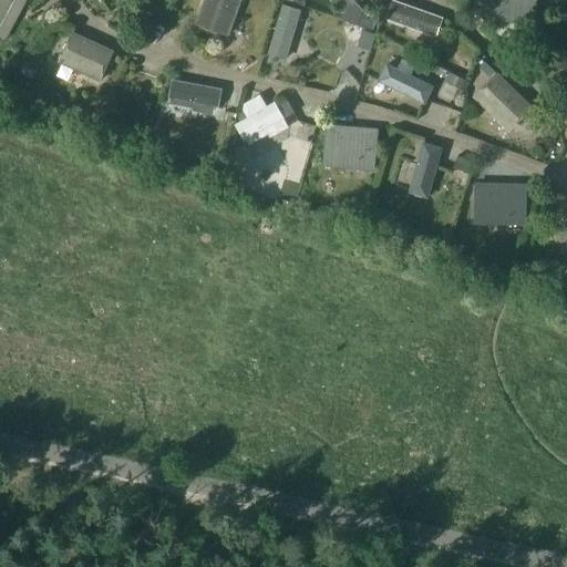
[(0,0),(0,40),(2,41),(24,0),(0,0)]
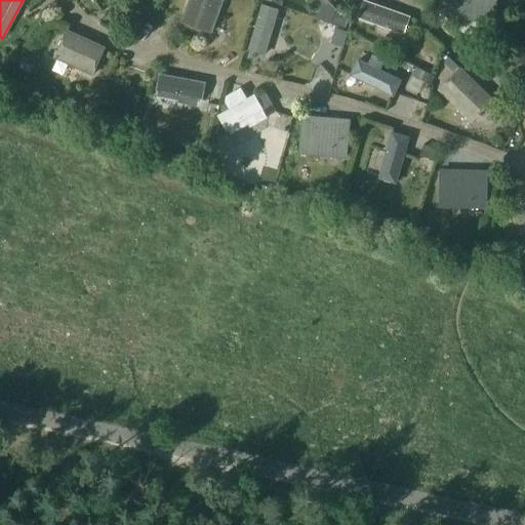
[(188,0),(178,26),(210,37),(223,0),(188,0)]
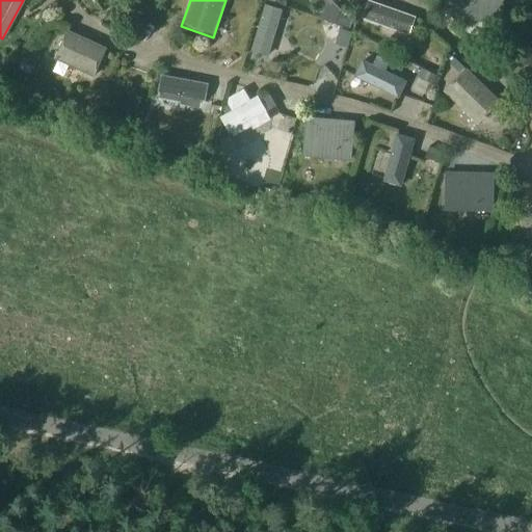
[(328,0),(312,0),(309,3),(321,16),(318,18),(334,24),(349,29),(352,19),(341,14),(328,0)]
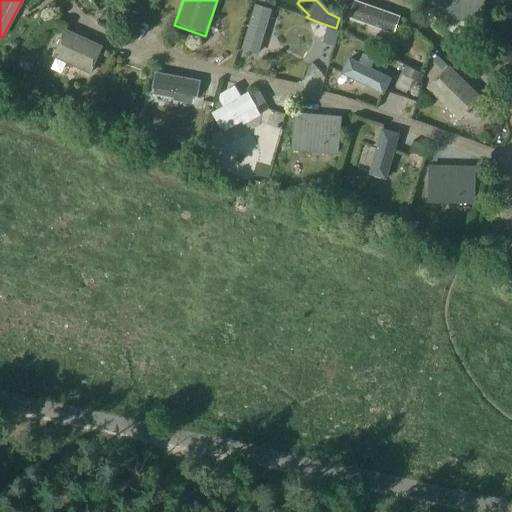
[(438,0),(437,19),(482,24),(484,0),(438,0)]
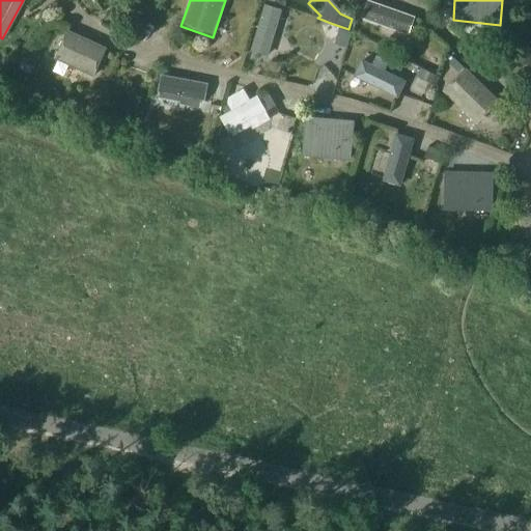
[(366,2),(360,20),(408,37),(414,20),(366,2)]
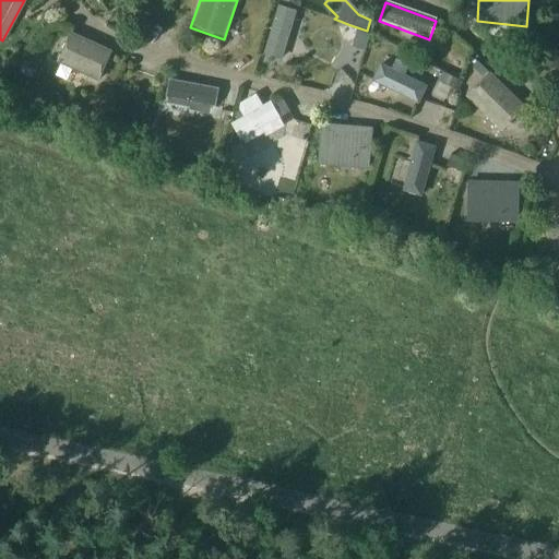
[(277,7),(263,56),(282,61),(296,12),(277,7)]
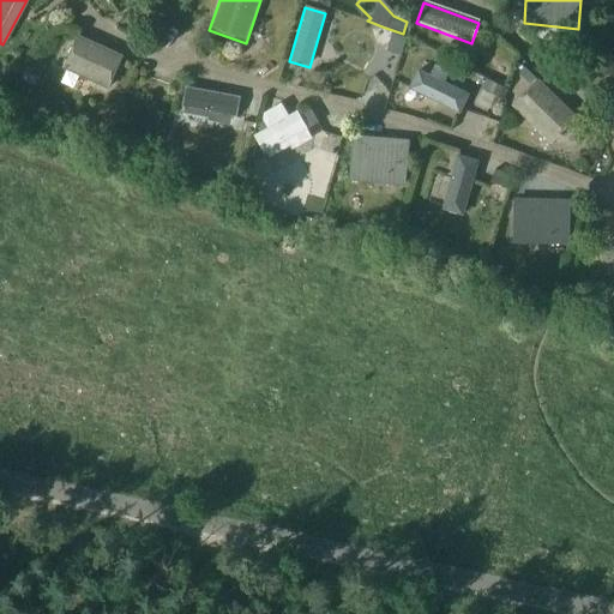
[(405,38),(391,34),(386,52),(401,56),(405,38)]
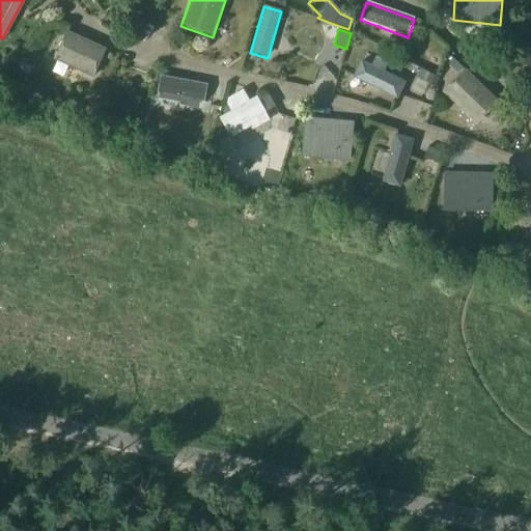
[(65,33),(53,59),(92,79),(105,52),(65,33)]
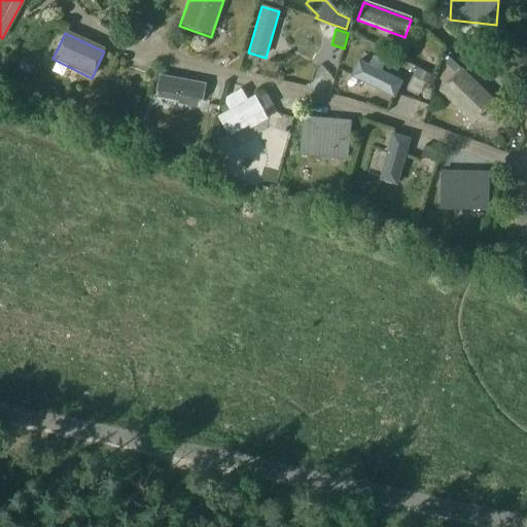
[(294,57),(297,45),(284,41),(280,54),(294,57)]
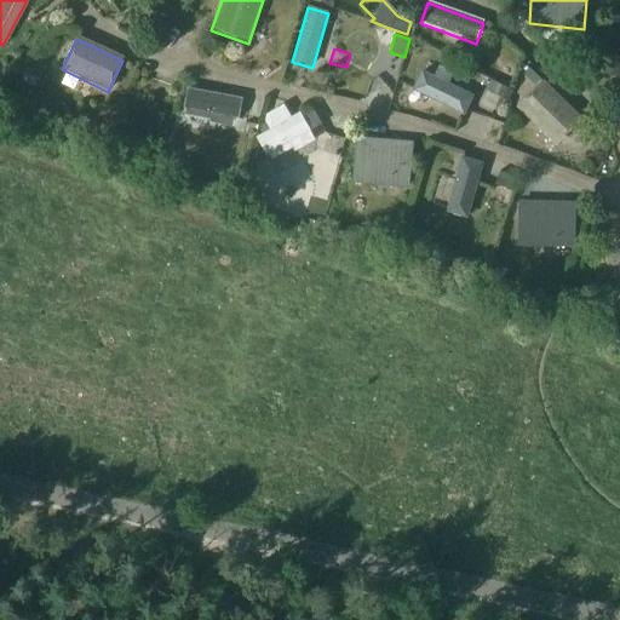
[(534,85),(540,78),(530,68),(523,74),(534,85)]
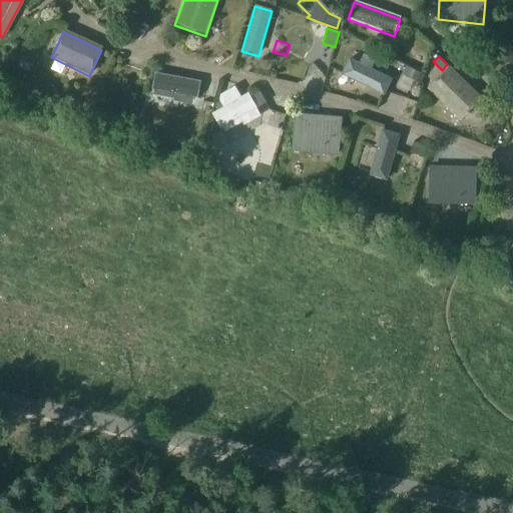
[(349,58),(341,75),(385,96),(393,80),(349,58)]
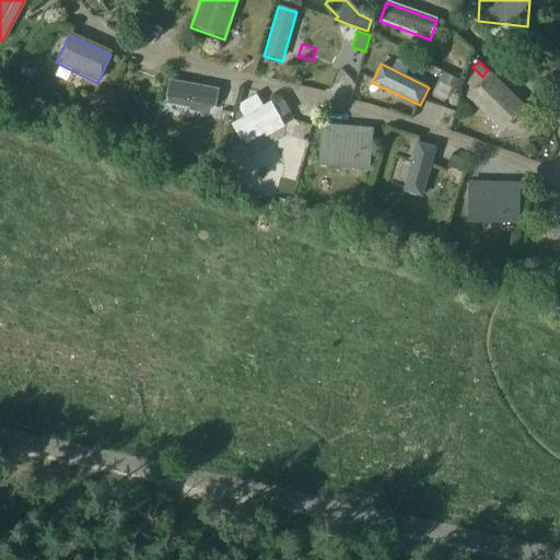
[(439,80),(459,91),(465,81),(444,70),(439,80)]
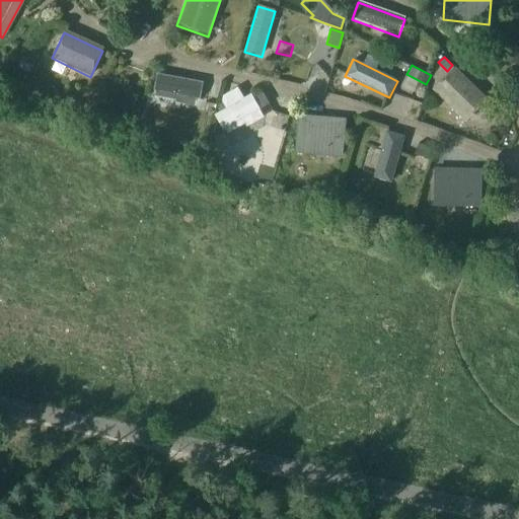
[(455,68),(433,91),(466,124),(489,100),(455,68)]
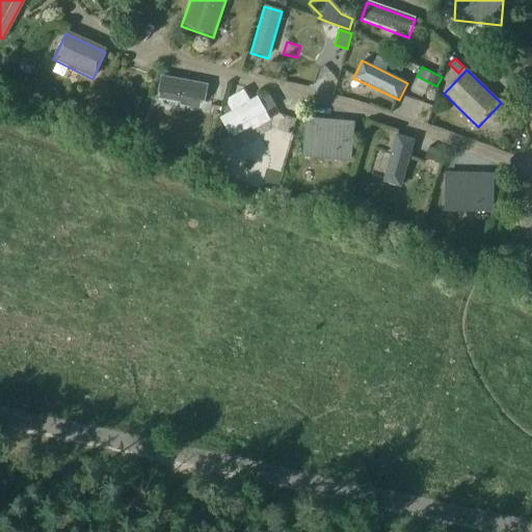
[(160,76),(156,99),(180,103),(180,105),(194,107),(194,105),(200,106),(200,102),(205,102),(208,84),(160,76)]
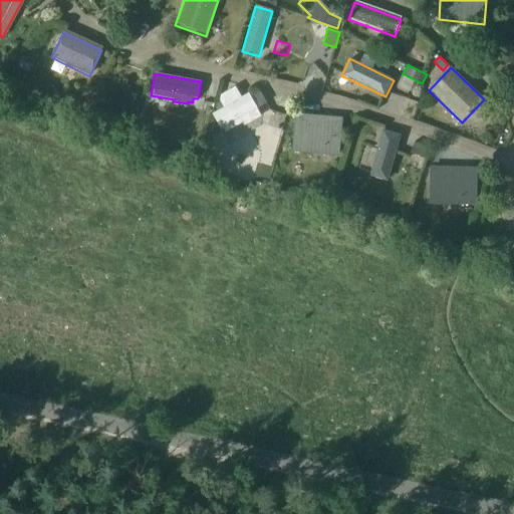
[(223,108),(212,115),(220,131),(223,130),(225,134),(242,123),(243,126),(260,116),(255,108),(249,97),(247,94),(241,98),(235,88),(220,96),(219,101),(223,108)]
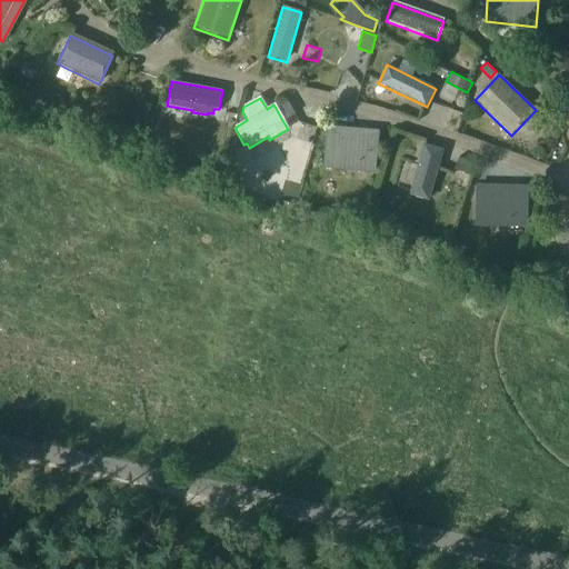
[(287,101),(276,108),(282,120),(293,113),(287,101)]
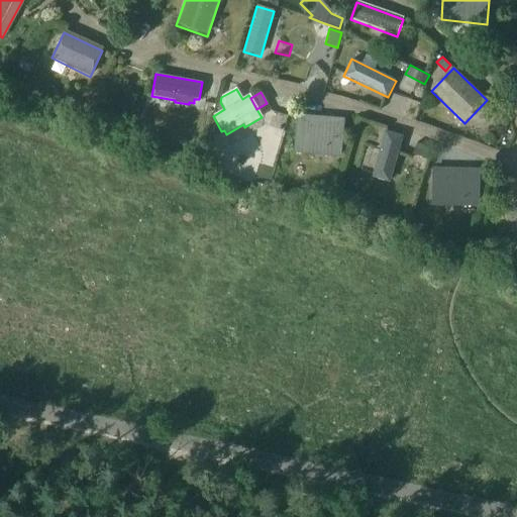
[(133,116),(121,111),(116,124),(129,128),(133,116)]
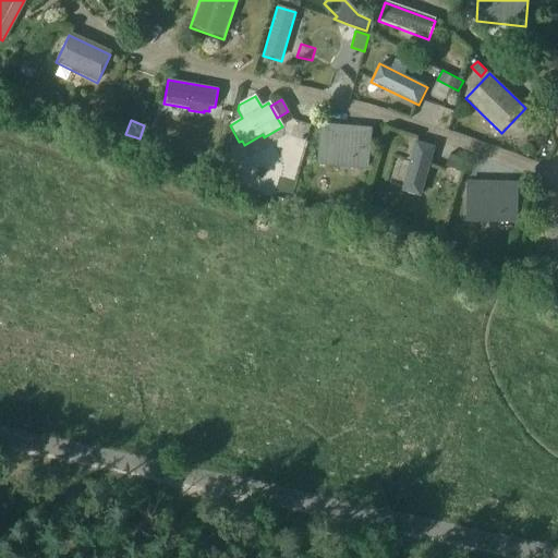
[(316,140),(319,125),(306,122),(302,136),(316,140)]
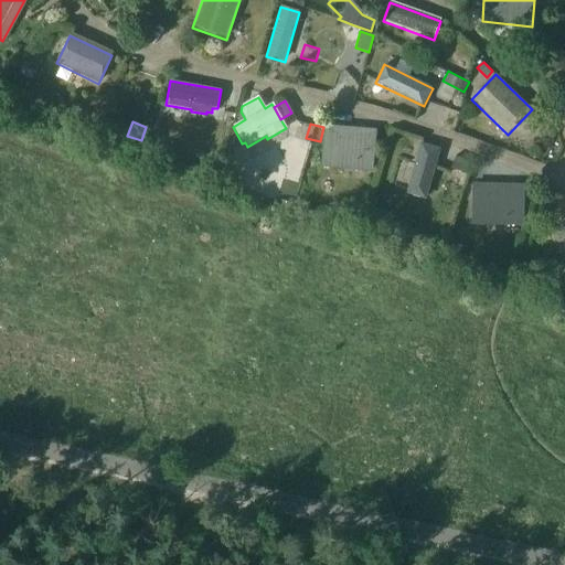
[(327,126),(323,164),(338,166),(338,160),(373,162),(375,130),(327,126)]
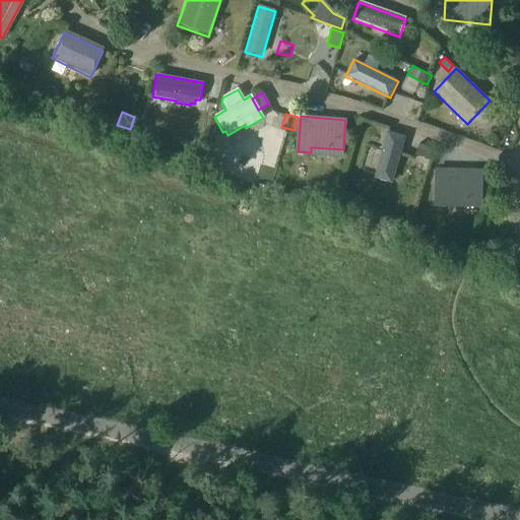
[(387,132),(374,180),(391,185),(405,138),(387,132)]
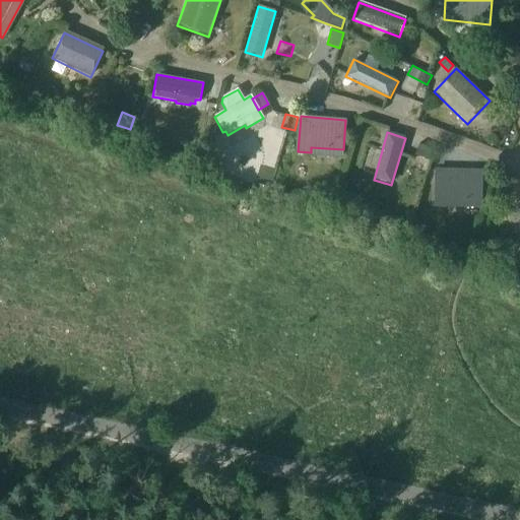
[(438,170),(437,205),(481,206),(482,171),(438,170)]
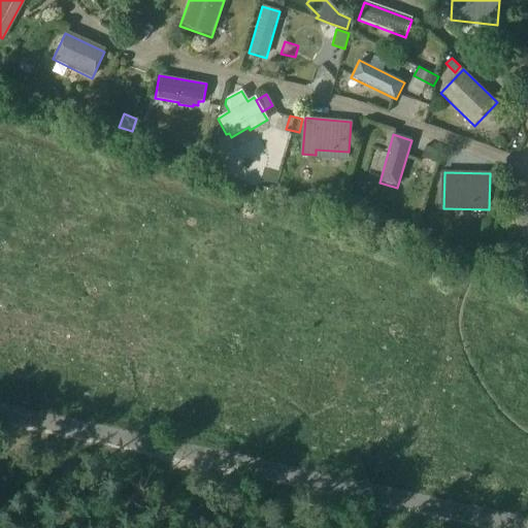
All buildings are outlined.
